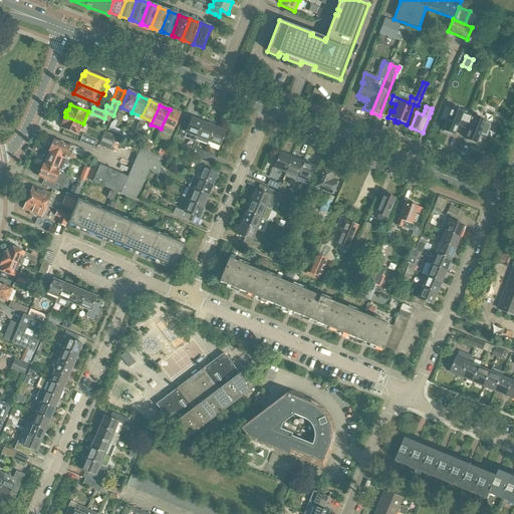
[(464,127),(470,112),(463,109),(462,112),(452,108),(451,109),(446,107),(442,118),(447,120),(443,131),(444,132),(444,133),(449,134),(449,133),(454,135),(458,124),(464,127)]
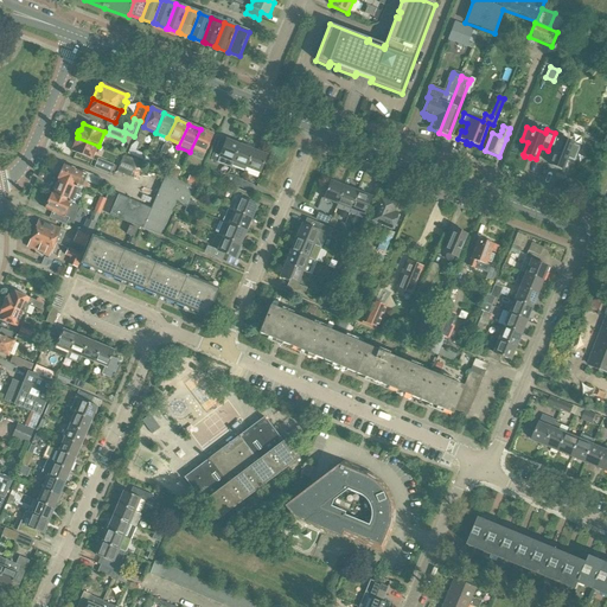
[(190,152),(191,152),(186,161),(198,167),(213,135),(200,129),(190,152)]
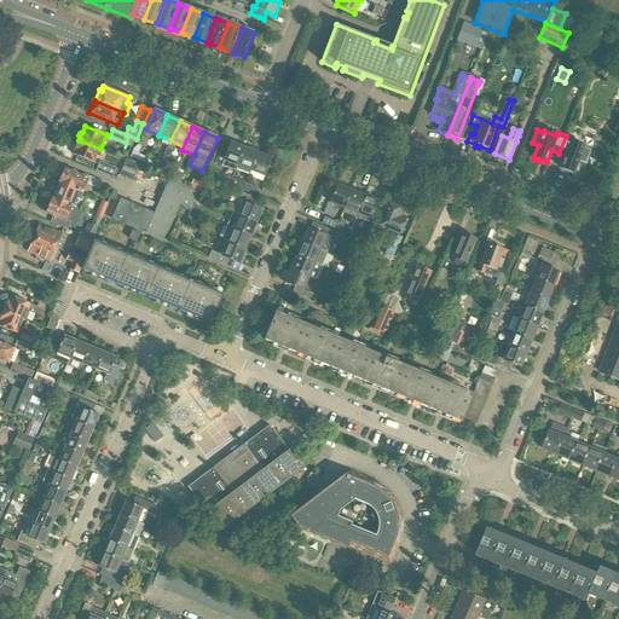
[(573,138),(566,136),(559,154),(565,156),(561,168),(567,171),(567,172),(572,174),(573,173),(574,173),(579,161),(585,163),(590,150),(584,148),(584,146),(572,142),(573,138)]
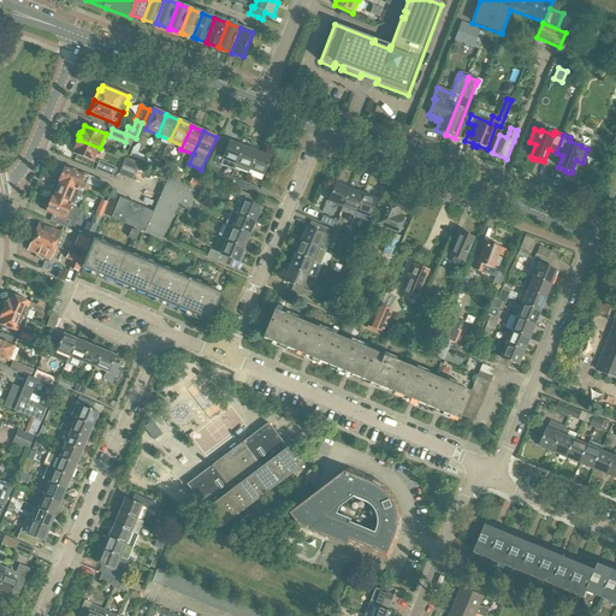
[(144,164),(149,166),(148,166),(157,170),(160,163),(152,159),(150,161),(147,160),(148,158),(138,153),(142,146),(143,147),(147,138),(141,136),(137,144),(132,148),(129,157),(144,164)]
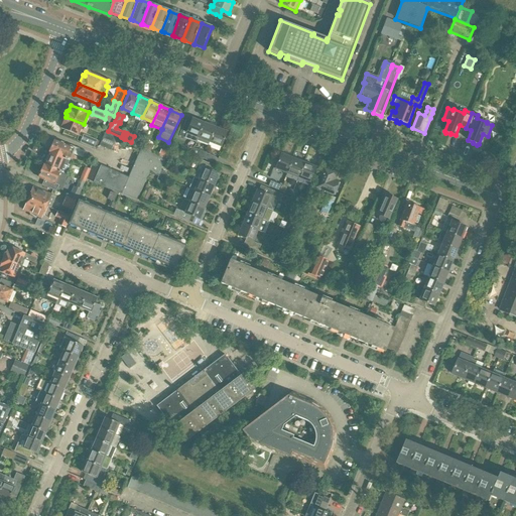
[(62,121),(62,123),(60,128),(79,136),(84,124),(66,117),(65,117),(63,118),(62,121)]
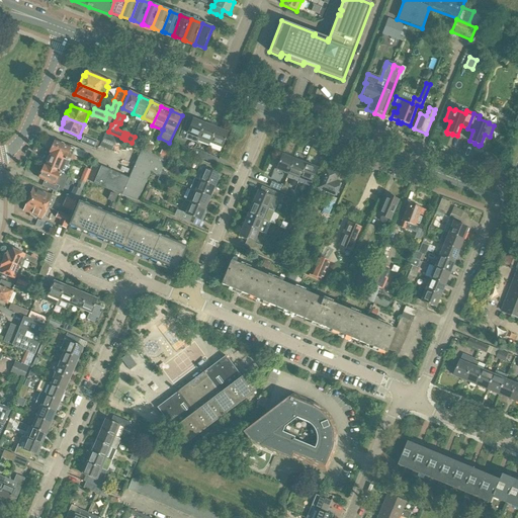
[(187,118),(180,137),(197,144),(198,140),(204,123),(193,119),(192,120),(187,118)]
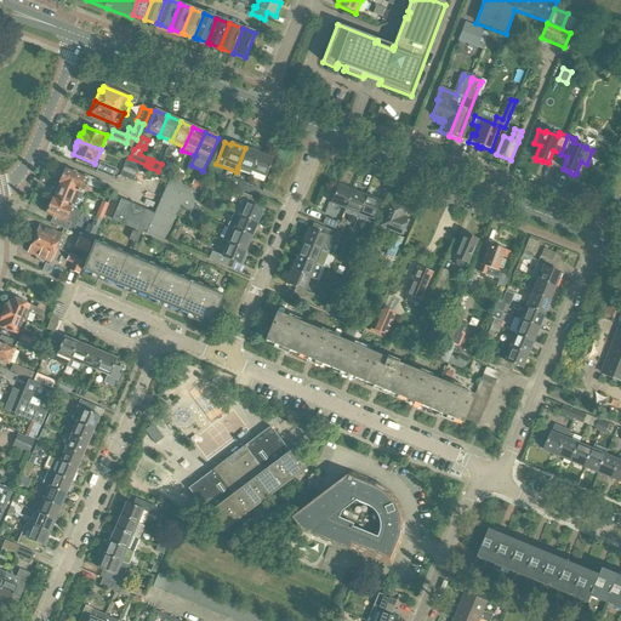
[(245,148),(238,167),(251,172),(258,154),(245,148)]
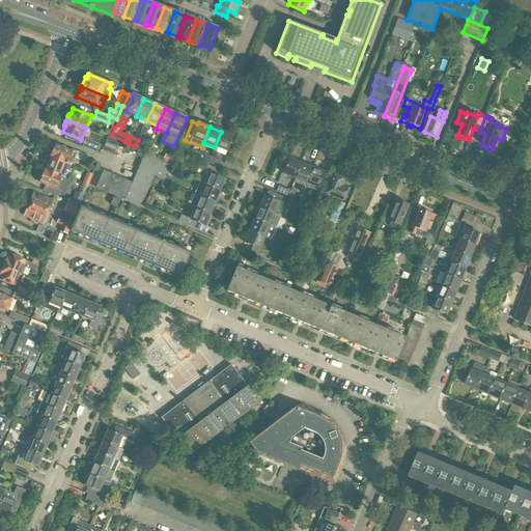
[(221,132),(215,147),(226,151),(232,136),(221,132)]
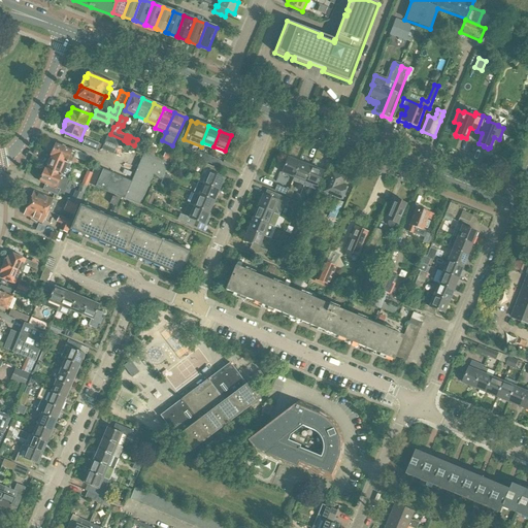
[(107,136),(101,150),(113,155),(119,141),(107,136)]
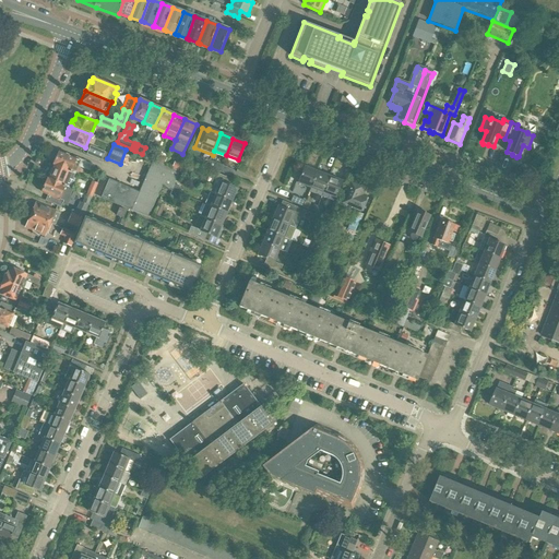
[(102,162),(106,153),(91,146),(87,155),(102,162)]
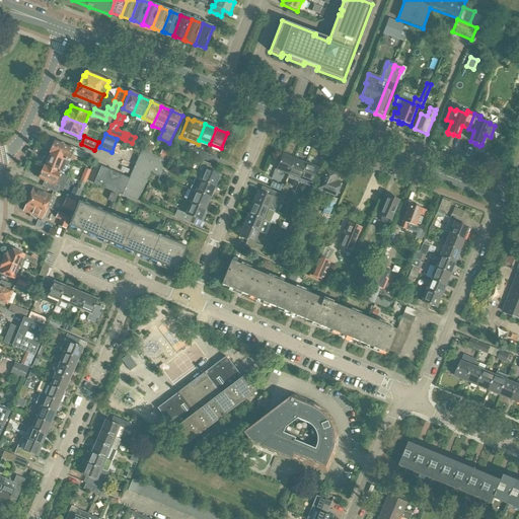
[(54,141),(49,154),(50,154),(66,161),(66,160),(69,162),(72,155),(85,160),(86,158),(87,154),(71,147),(71,148),(54,141)]
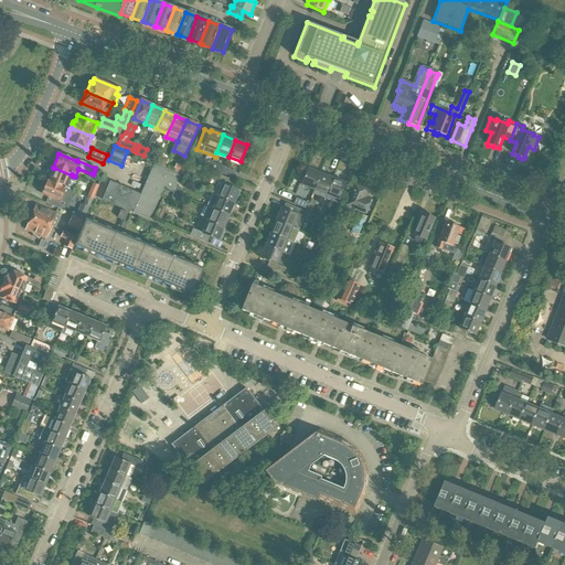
[(100,178),(93,196),(150,221),(163,189),(173,192),(171,198),(179,201),(183,191),(176,188),(187,163),(178,160),(174,170),(156,162),(142,194),(100,178)]
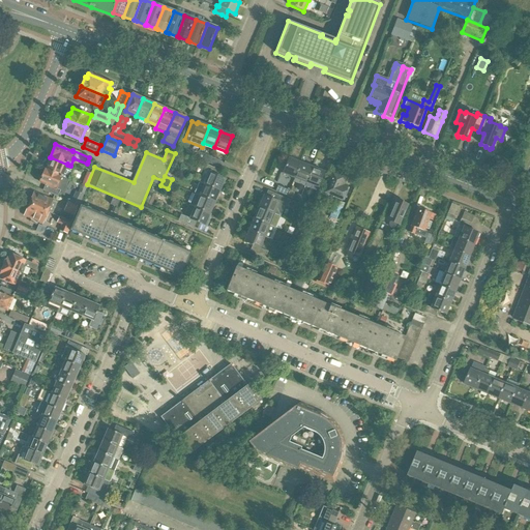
[(199,152),(197,158),(208,163),(210,157),(199,152)]
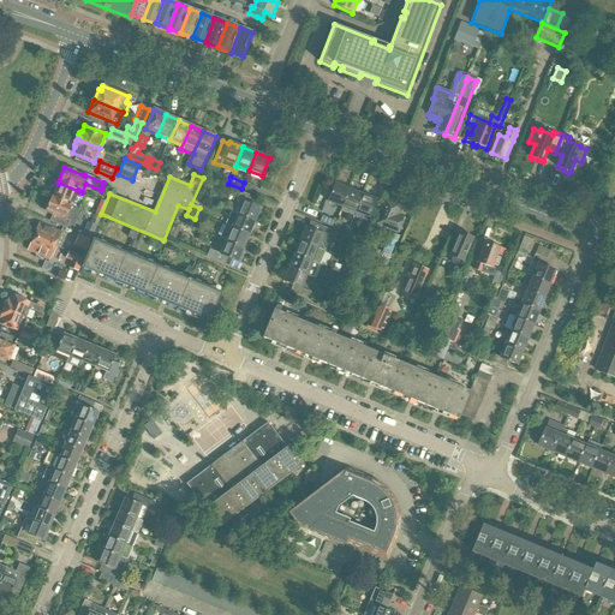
[(59,183),(53,197),(71,206),(72,206),(76,208),(78,208),(82,199),(79,198),(82,192),(78,190),(78,191),(59,183)]
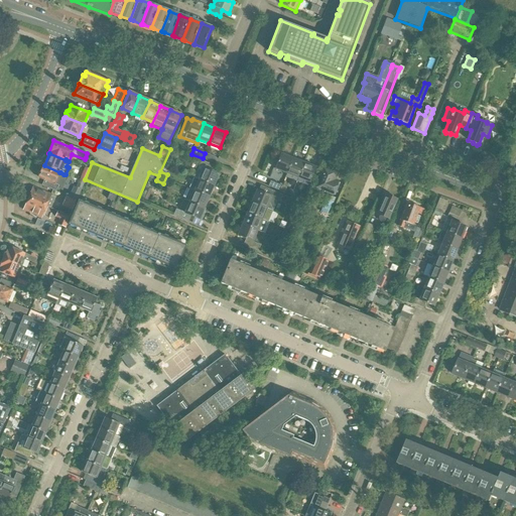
[(214,163),(216,158),(205,153),(203,158),(214,163)]
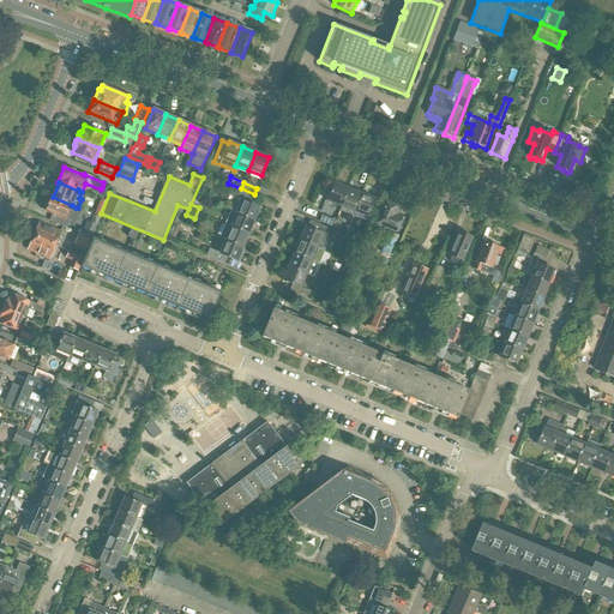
[(335,184),(327,202),(342,206),(349,188),(335,184)]
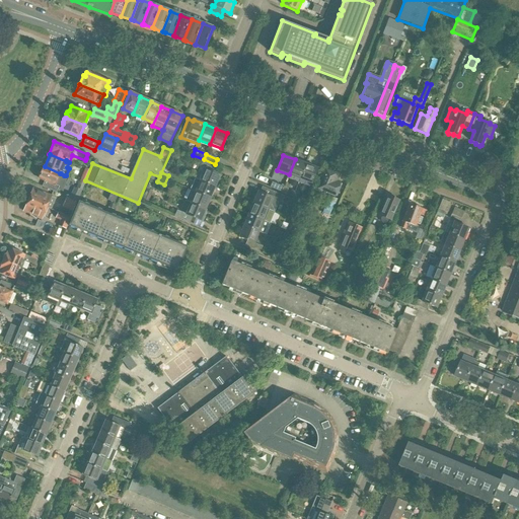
[(295,159),(289,174),(300,179),(306,164),(302,162),(303,160),(295,158),(295,159)]
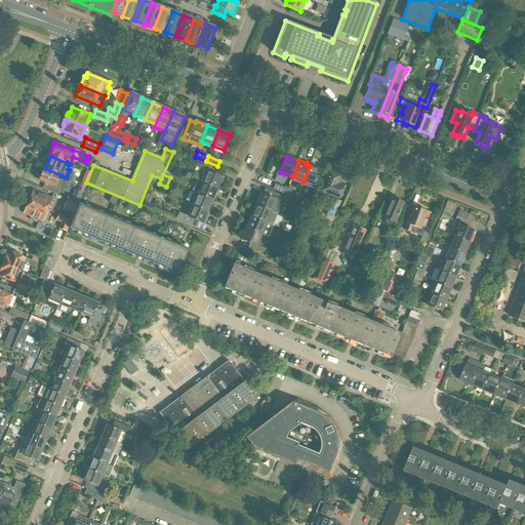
[(205,164),(200,175),(204,177),(202,184),(216,190),(221,177),(213,174),(215,169),(205,164)]
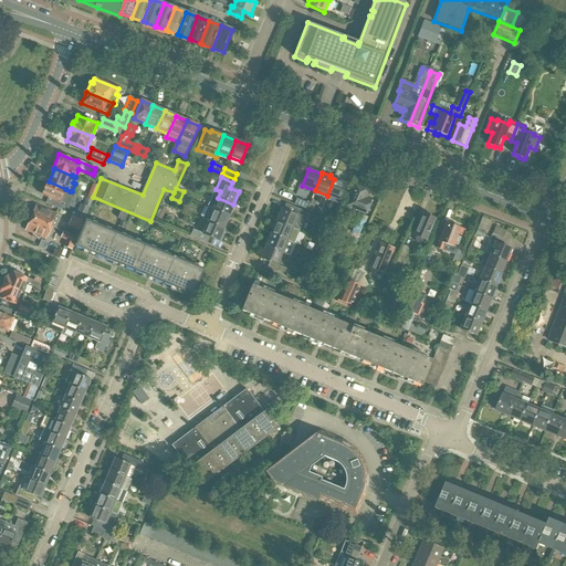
[(339,200),(346,184),(334,179),(327,196),(339,200)]
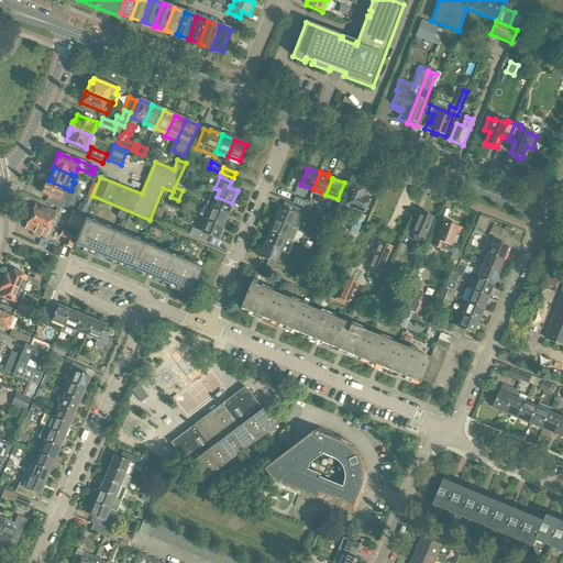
[(47,180),(41,194),(48,197),(45,202),(61,209),(64,203),(67,206),(68,203),(69,201),(74,192),(72,190),(69,190),(66,188),(65,188),(48,180),(47,180)]
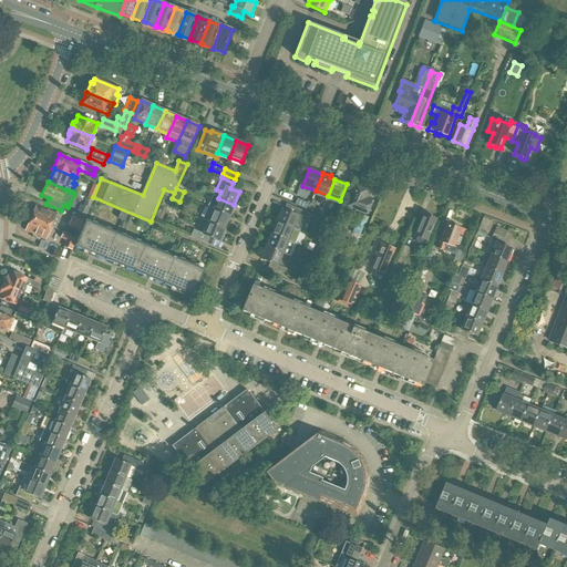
[(369,193),(357,188),(349,207),(364,213),(367,207),(364,206),(369,193)]
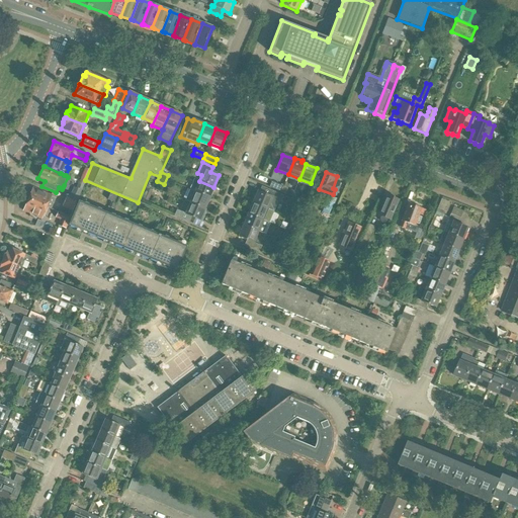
[(194,179),(190,189),(209,198),(213,187),(199,181),(194,179)]
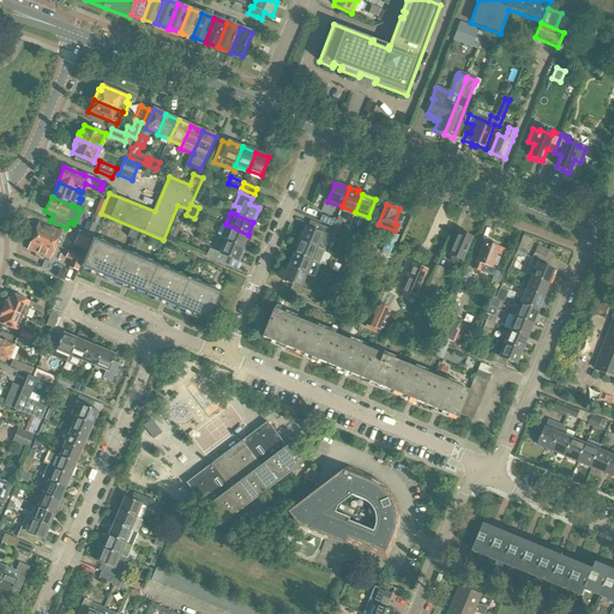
[(90,223),(84,236),(90,239),(96,226),(96,227),(101,217),(94,215),(90,223)]
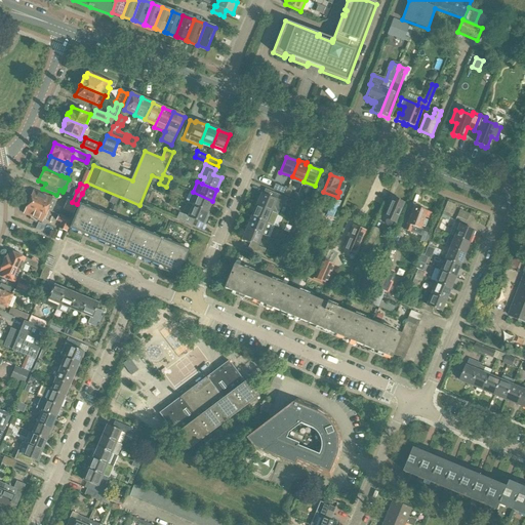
[(285,195),(287,189),(276,184),(273,190),(285,195)]
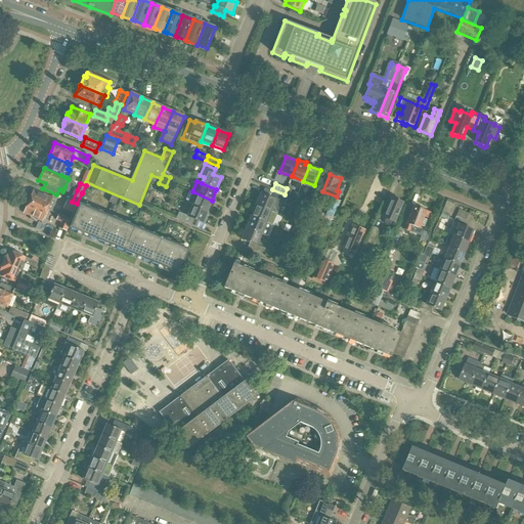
[(192,191),(187,204),(191,206),(207,212),(212,201),(192,191)]
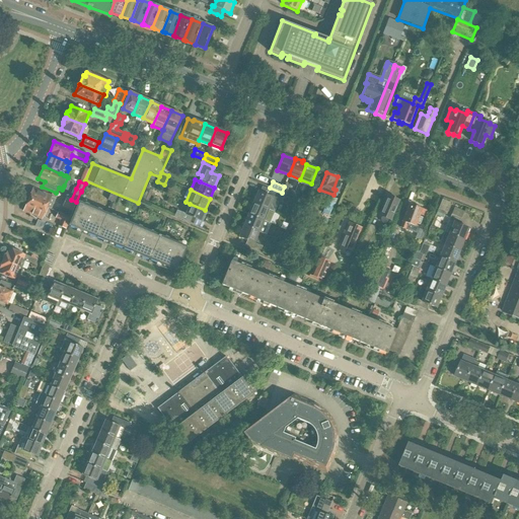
[(254,196),(251,203),(253,203),(268,210),(275,212),(279,201),(281,202),(284,196),(270,190),(268,196),(258,192),(256,196),(254,196)]
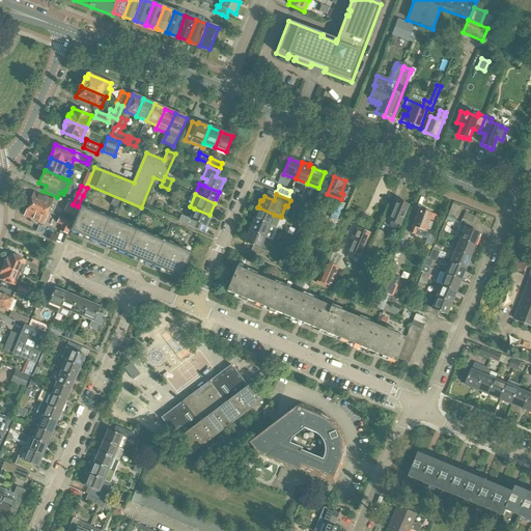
[(29,205),(47,213),(48,213),(52,215),(56,203),(52,201),(52,202),(34,195),(33,197),(31,196),(29,202),(30,203),(29,205)]
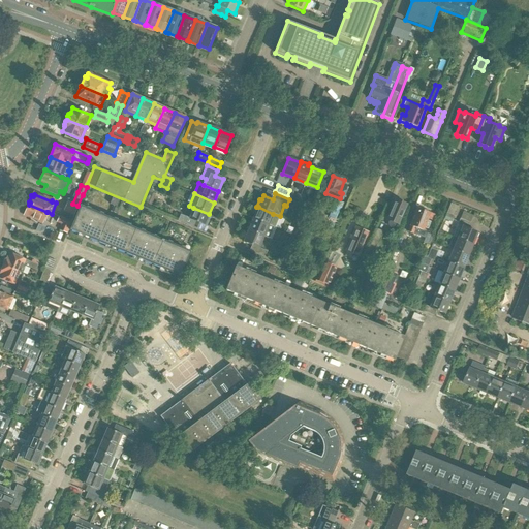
[(396,199),(386,220),(387,221),(387,222),(387,223),(387,224),(387,225),(389,225),(389,226),(390,226),(391,227),(392,227),(393,227),(393,226),(394,226),(394,225),(395,225),(395,224),(399,225),(407,205),(396,199)]
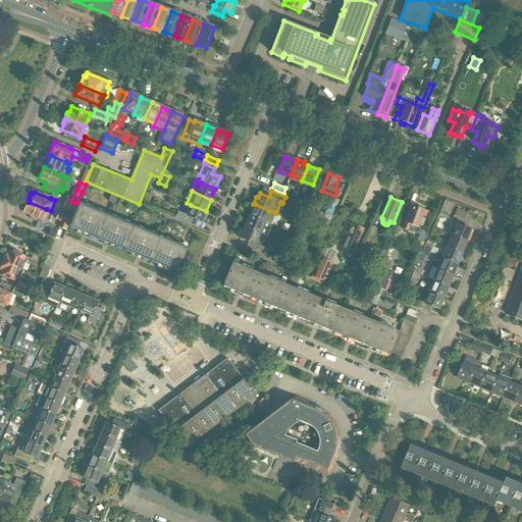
[(29,202),(28,205),(27,204),(23,209),(25,210),(24,213),(32,216),(31,219),(37,221),(38,218),(42,220),(46,209),(29,202)]
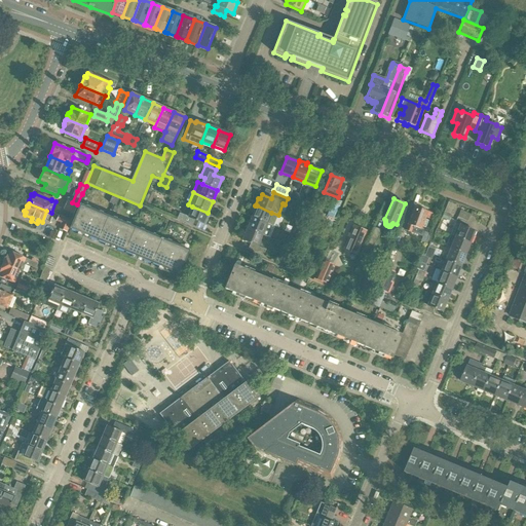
[(257,205),(252,218),(272,226),(273,227),(278,215),(271,213),(257,205)]
